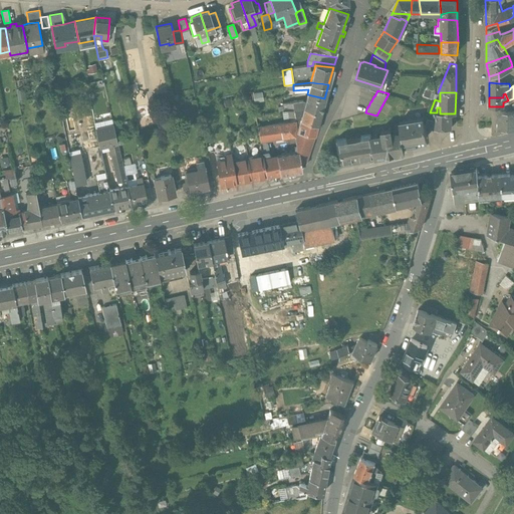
[(324,98),(307,94),(305,100),(302,100),(292,101),(292,102),(293,108),(301,107),(320,112),(324,98)]
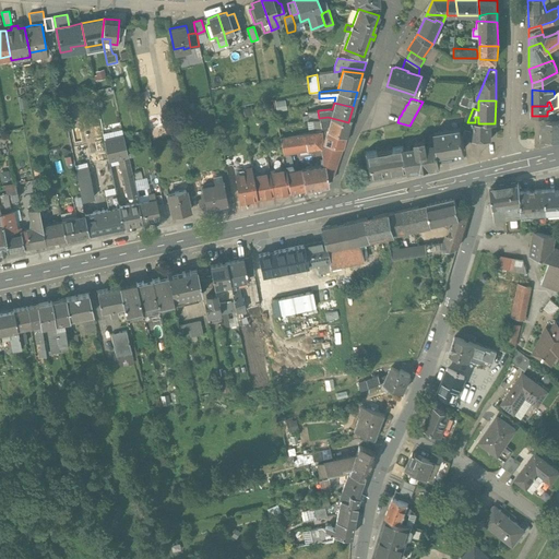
[(348,122),(328,117),(319,118),(320,125),(329,123),(326,129),(345,134),(348,122)]
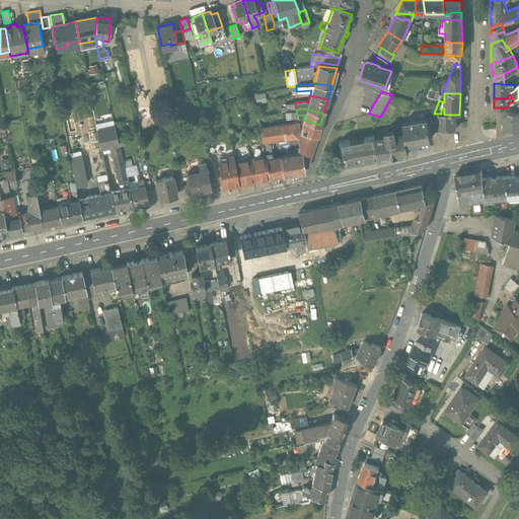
[(296,109),(290,110),(285,112),(285,118),(297,116),(296,109)]
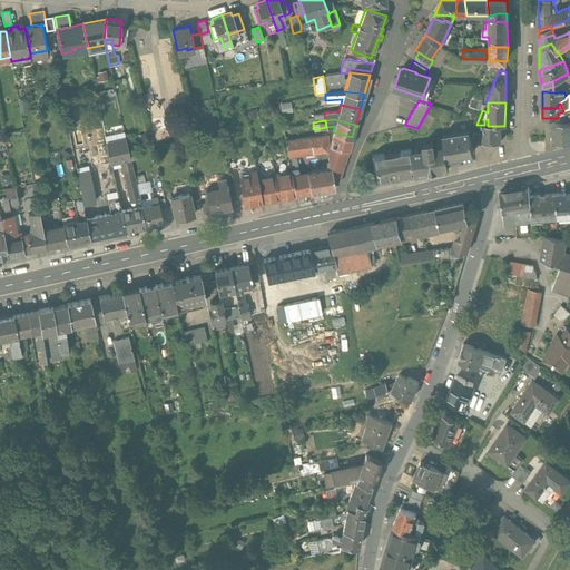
[(563,125),(552,124),(551,144),(560,144),(563,144),(563,125)]
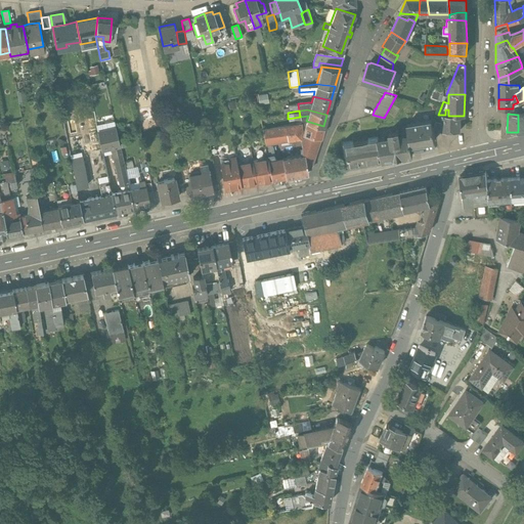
[(445,115),(438,115),(433,128),(441,130),(460,131),(460,116),(448,116),(448,115),(445,115)]
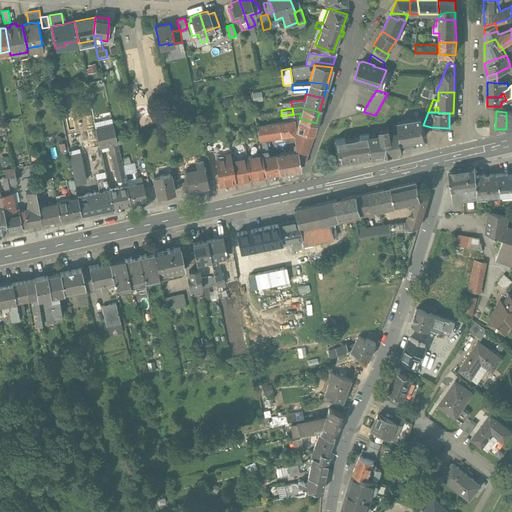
[(423,125),(421,117),(397,121),(399,129),(401,141),(425,136),(423,125)]
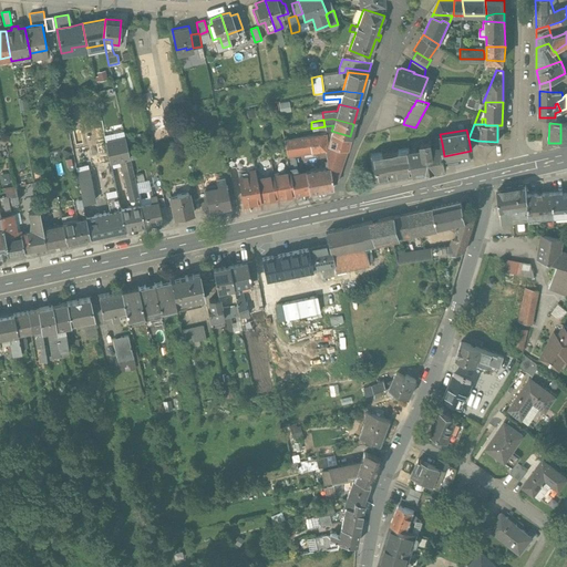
[(331,131),(284,138),(287,155),(326,147),(325,143),(328,144),(331,131)]
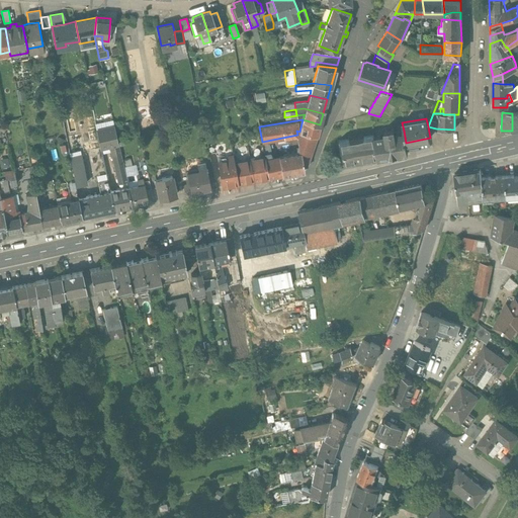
[(320,124),(303,119),(299,132),(317,135),(320,124)]
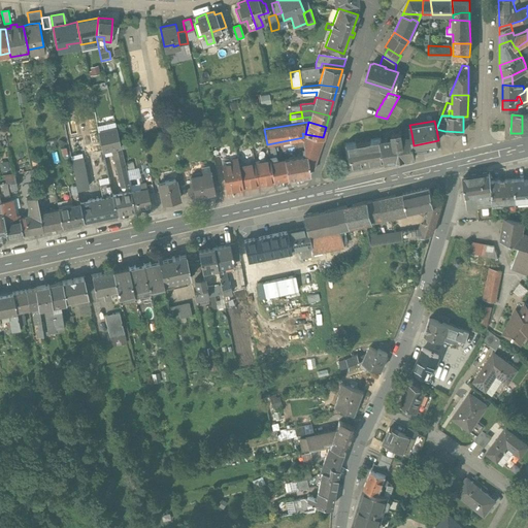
[(117,128),(99,133),(103,150),(112,147),(114,160),(120,182),(122,182),(124,193),(120,194),(124,211),(134,209),(130,191),(117,128)]
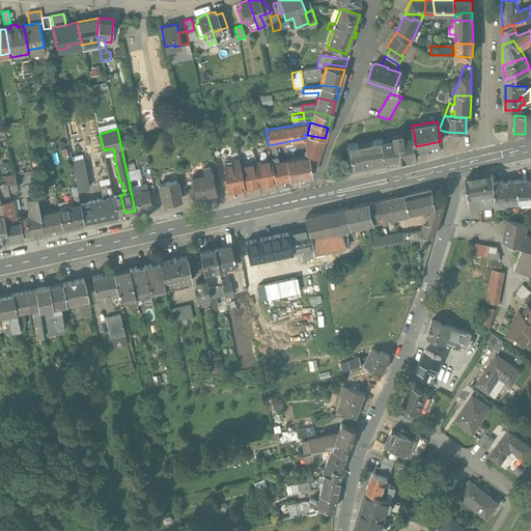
[(394,138),(383,139),(383,140),(387,162),(418,156),(416,146),(414,134),(404,136),(404,131),(393,133),(394,138)]
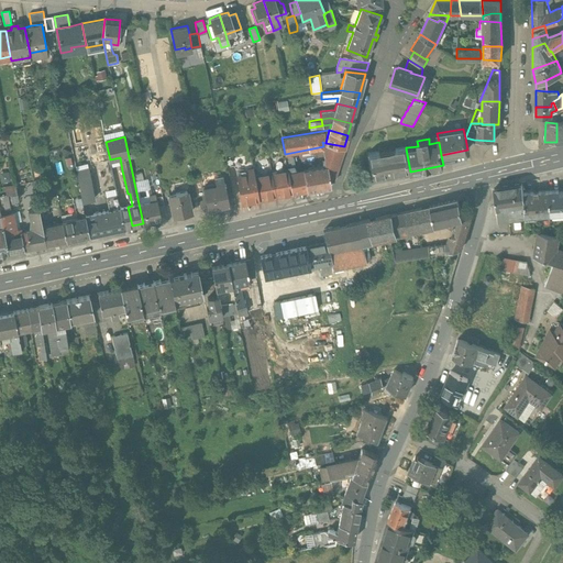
[(326,143),(322,142),(323,146),(326,162),(327,166),(329,180),(331,179),(344,146),(326,143)]
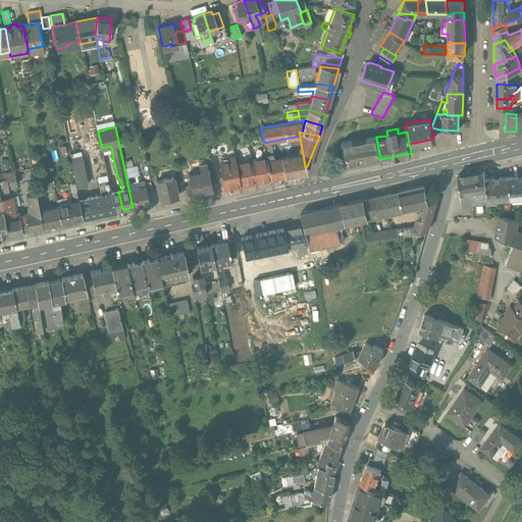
[(376,138),(341,144),(345,165),(380,159),(376,138)]
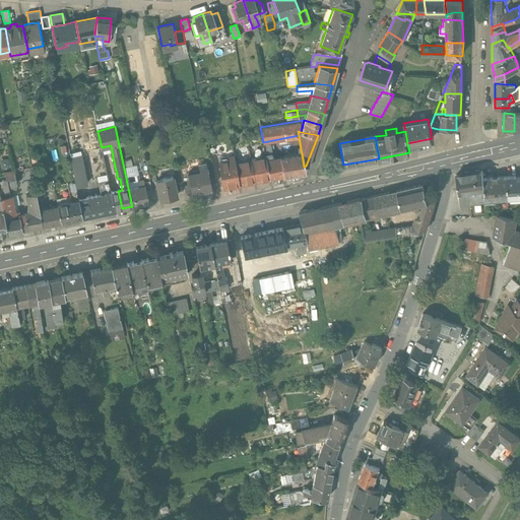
[(214,142),(207,144),(209,154),(215,153),(216,155),(219,154),(217,145),(215,146),(214,142)]
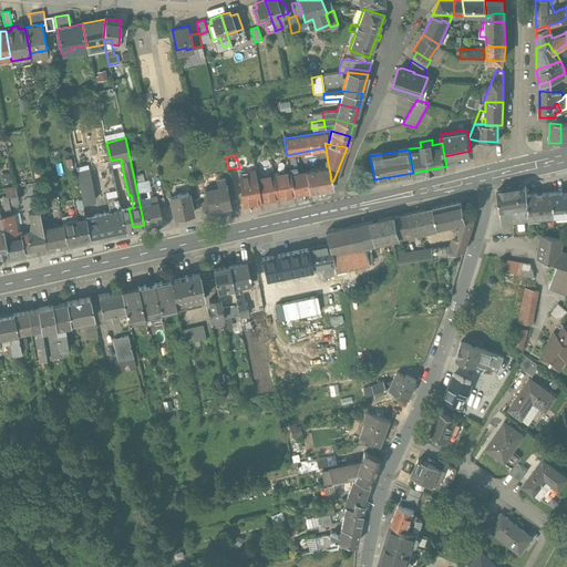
[(121,209),(111,162),(103,164),(110,195),(104,196),(109,213),(121,210),(121,209)]
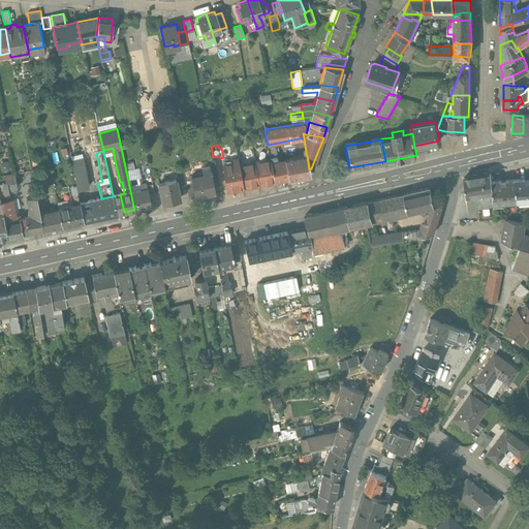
[(304,157),(285,160),(288,179),(310,175),(309,169),(307,156),(306,152),(303,152),(304,157)]
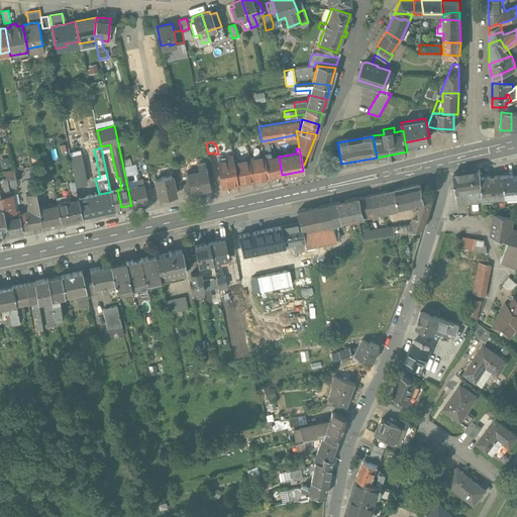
[(78,153),(68,156),(70,164),(81,162),(79,153),(78,154),(78,153)]
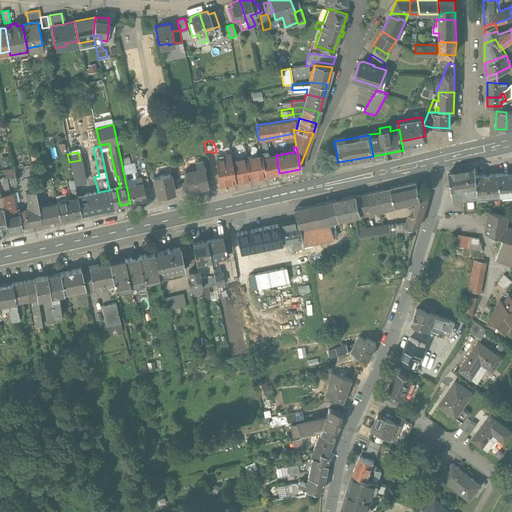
[(223,157),(215,159),(220,185),(221,184),(222,186),(228,185),(229,183),(235,182),(231,160),(230,153),(223,155),(223,157)]
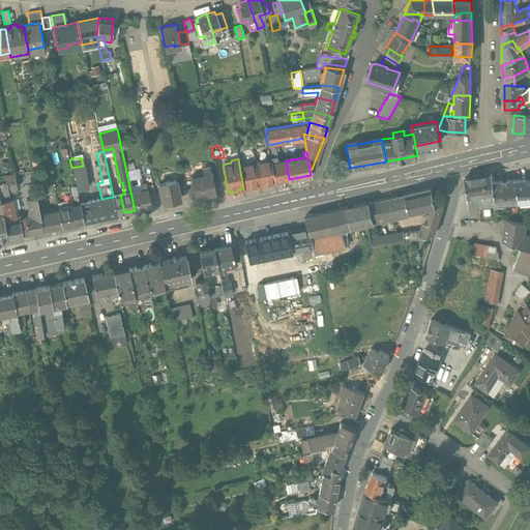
[(275,158),(270,159),(274,182),(283,180),(280,162),(277,163),(276,158),(275,158)]
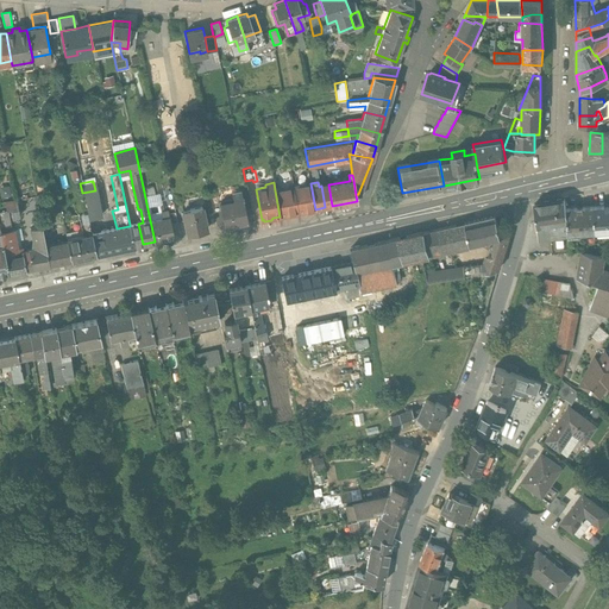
[(311,183),(293,187),(297,213),(315,211),(315,209),(311,183)]
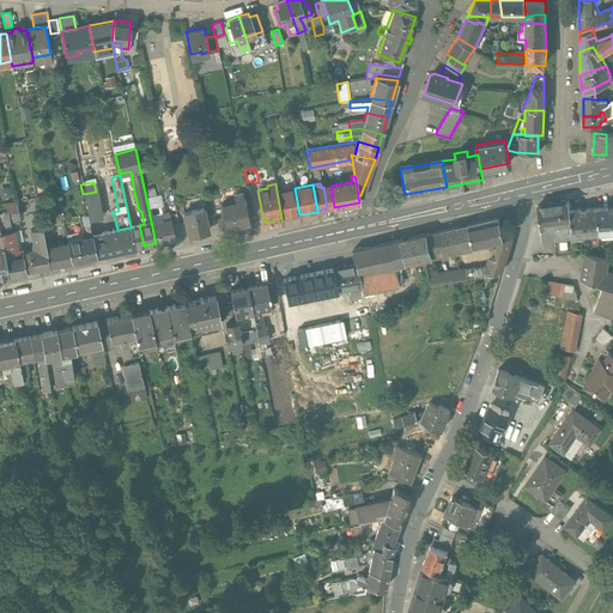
[(327,208),(334,207),(331,186),(323,187),(327,208)]
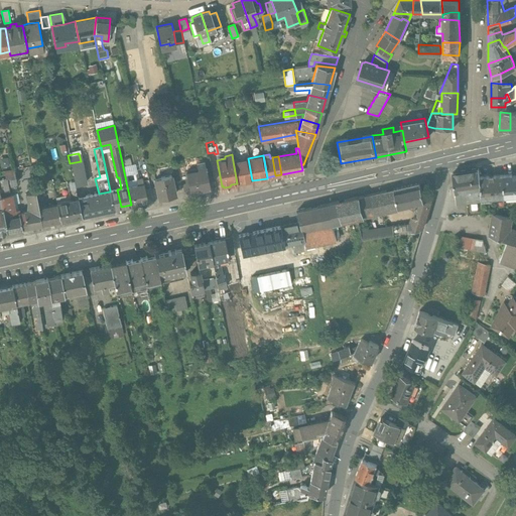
[(248,158),(233,161),(237,183),(252,180),(248,158)]
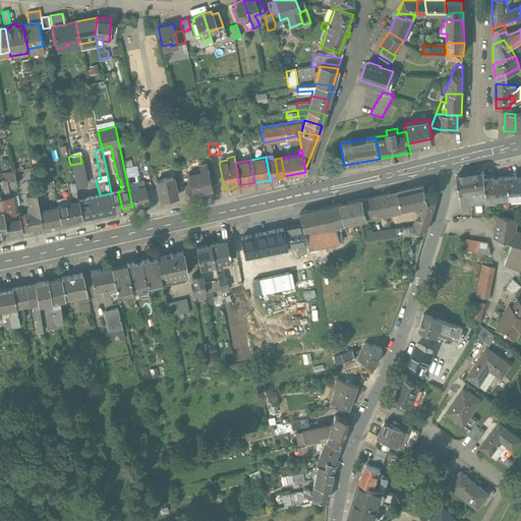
[(78,168),(71,169),(74,185),(82,184),(78,168)]
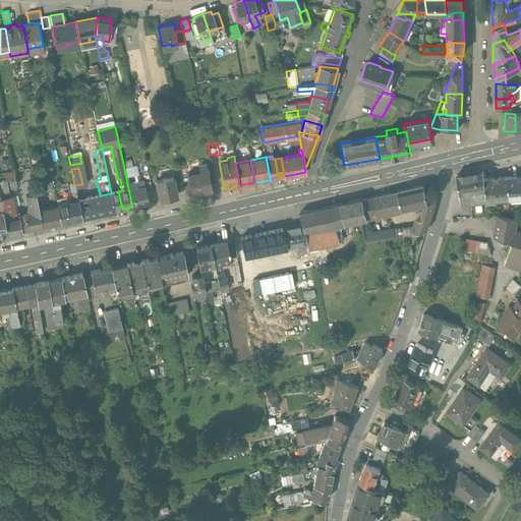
[(187,168),(180,170),(183,181),(189,180),(188,175),(187,168)]
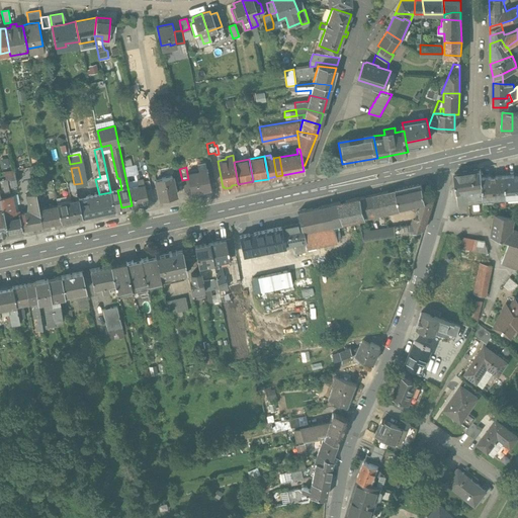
[(187,174),(188,179),(191,192),(210,188),(206,168),(198,170),(198,171),(187,174)]
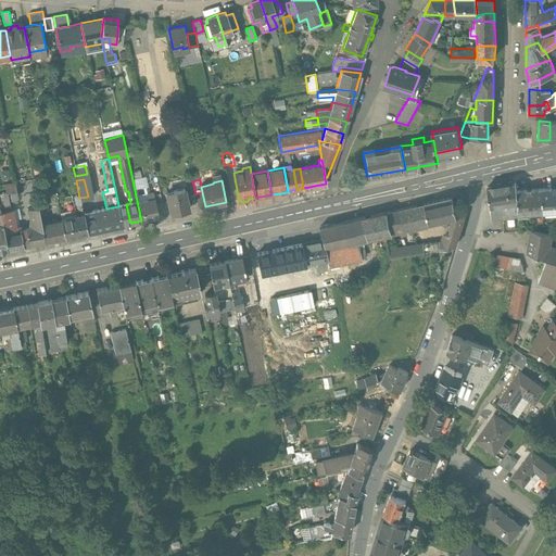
[(516,180),(488,186),(492,215),(518,212),(518,199),(516,190),(517,190),(516,180)]
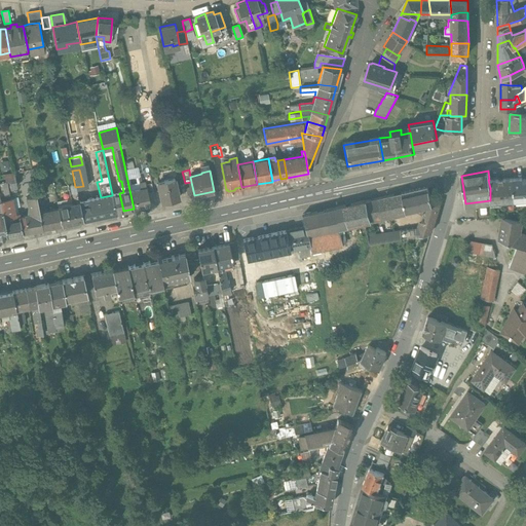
[(13,172),(4,174),(5,180),(9,180),(10,188),(16,187),(15,186),(17,186),(14,172),(13,172)]
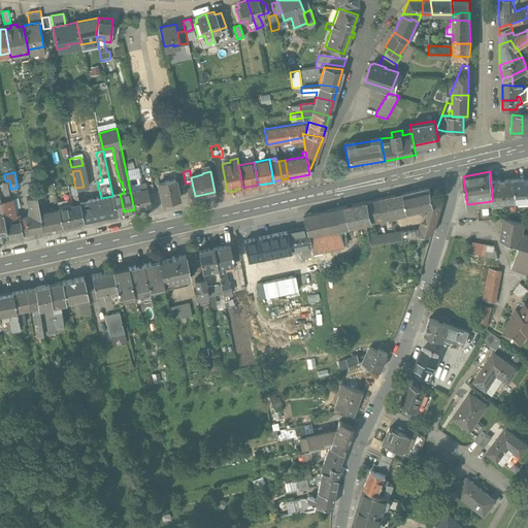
[(183,172),(176,173),(178,186),(186,184),(183,172)]
